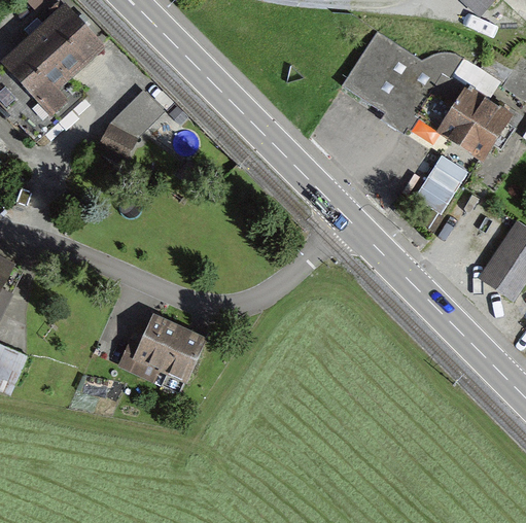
[(27,0),(37,10),(47,0),(27,0)]
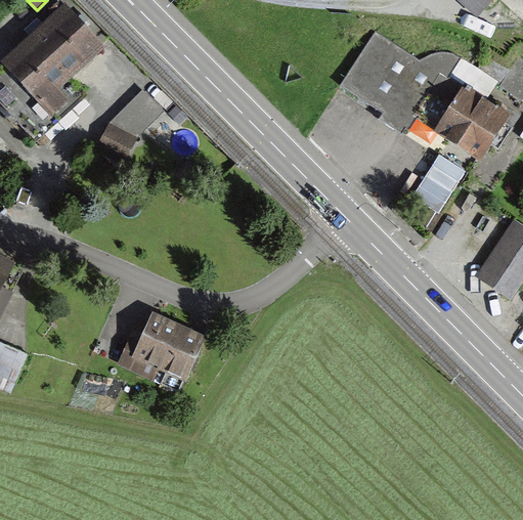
[(460,0),(480,17),(495,0),(460,0)]
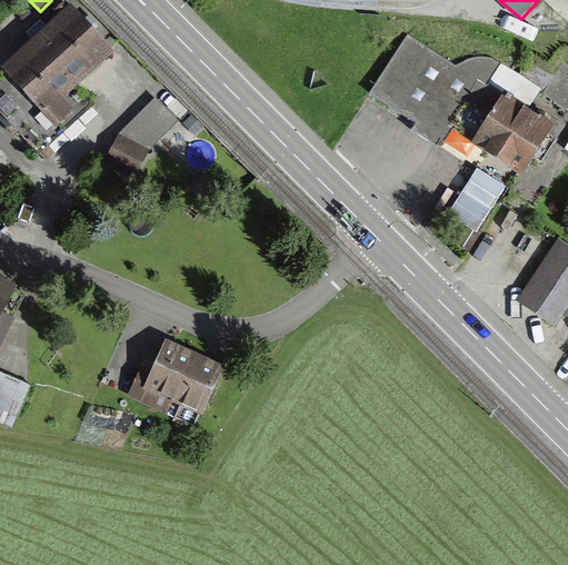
[(115,52),(69,3),(0,67),(0,71),(57,132),(90,100),(78,87),(115,52)]
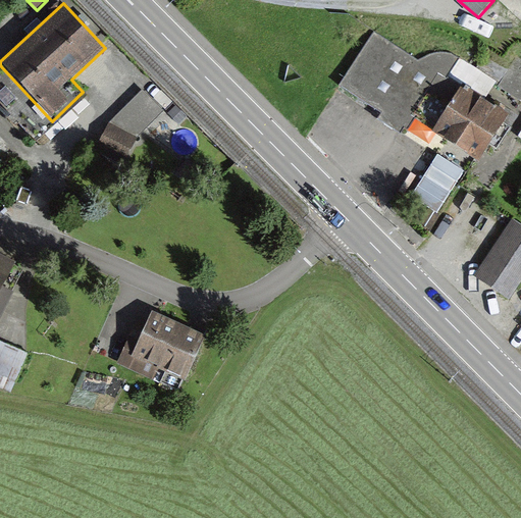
[(417,58),(373,31),(340,84),(380,109),(375,116),(400,132),(404,125),(408,128),(416,114),(443,73),(445,75),(483,100),(497,80),(458,55),(458,54),(450,49),(438,49),(417,58)]
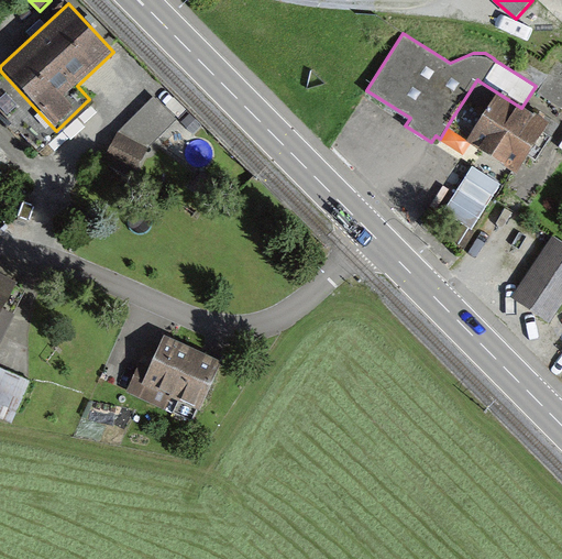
[(561,61),(559,58),(538,92),(561,107),(561,61)]
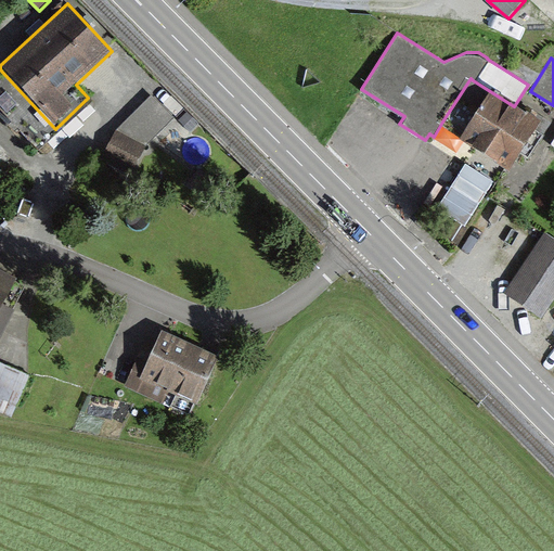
[(471,78),(442,122),(462,133),(459,139),(507,170),(539,122),(514,106),(473,80),(471,78)]
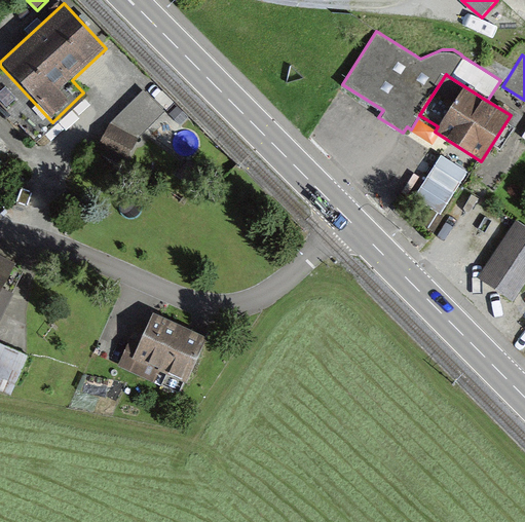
[(143,88),(108,122),(137,136),(164,110),(143,88)]
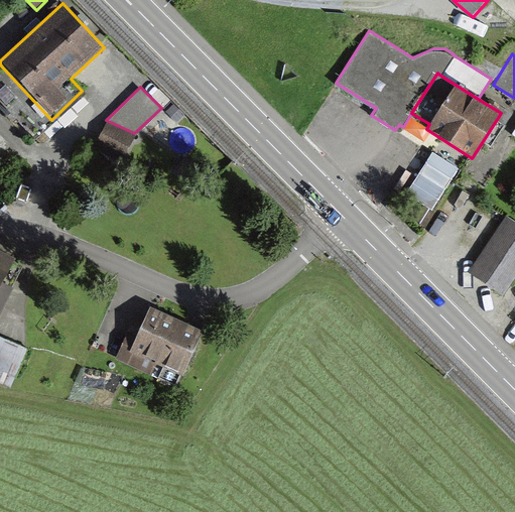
[(106,120),(93,147),(120,161),(134,133),(106,120)]
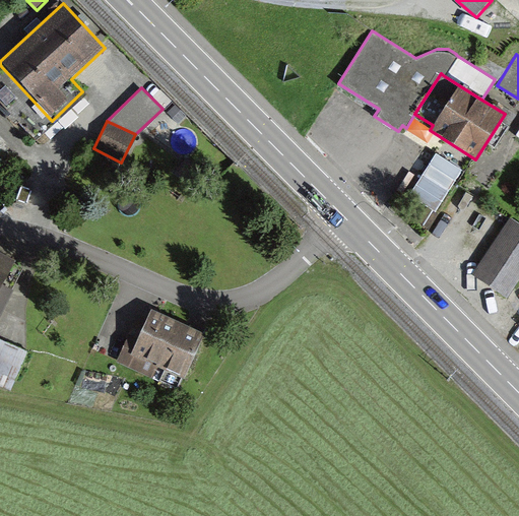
[(435,152),(408,193),(435,209),(461,169),(435,152)]
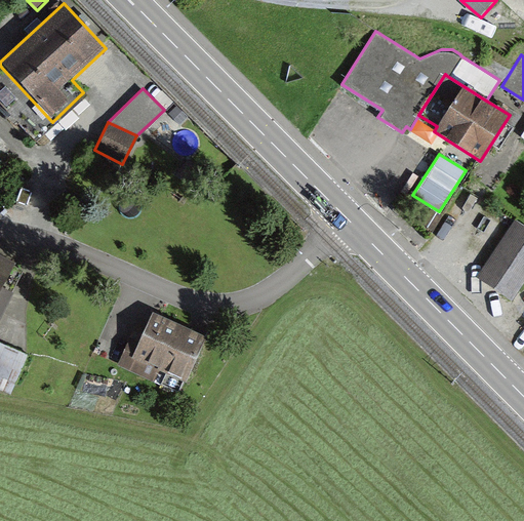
[(523,281),(523,224),(515,218),(477,276),(513,299),(523,281)]
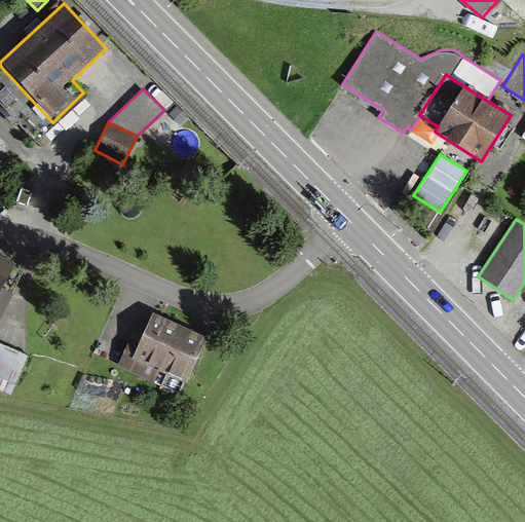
[(0,321),(1,321),(26,269),(0,257),(0,321)]
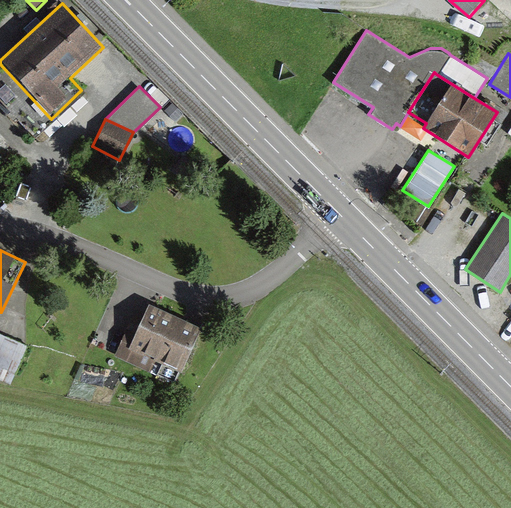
[(200,328),(149,307),(144,317),(134,313),(115,356),(155,373),(160,362),(182,372),(200,328)]
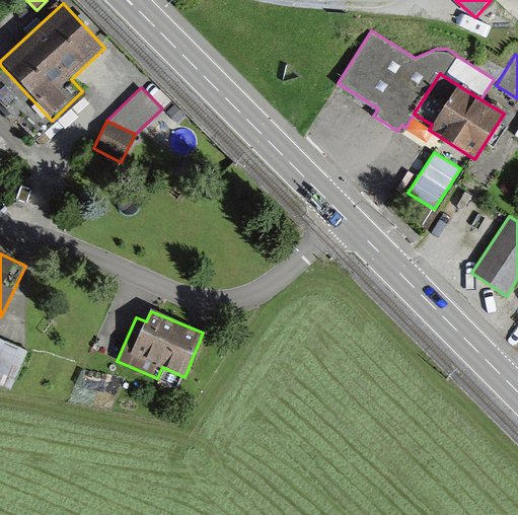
[(28,352),(0,339),(0,382),(12,388),(28,352)]
